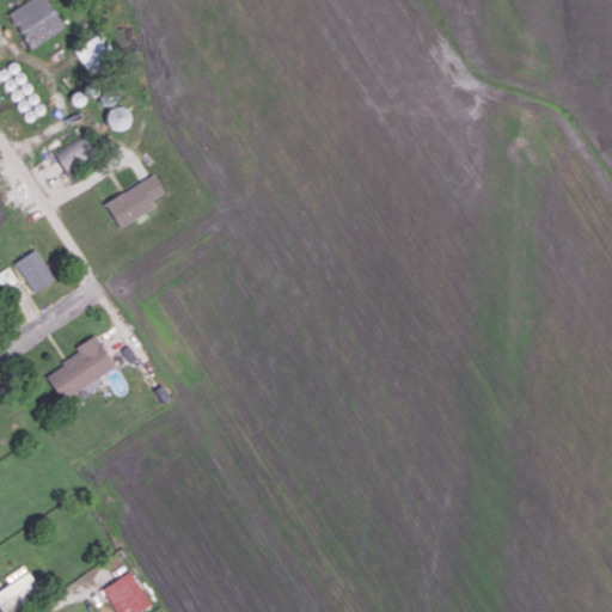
[(28,0),(7,12),(30,48),(63,28),(47,0),(28,0)]
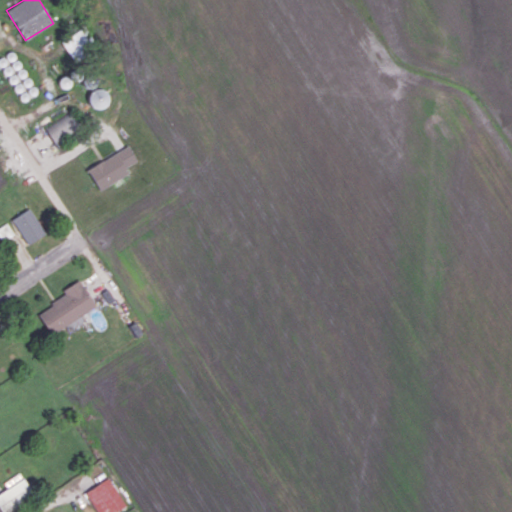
[(60,41),(72,60),(92,47),(80,28),(60,41)]
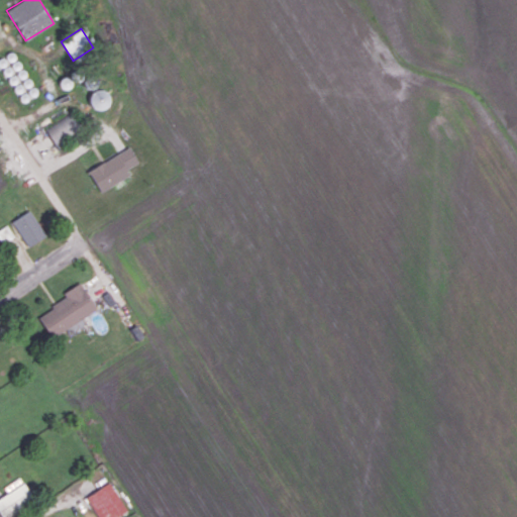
[(111,97),(96,88),(88,102),(102,111),(111,97)]
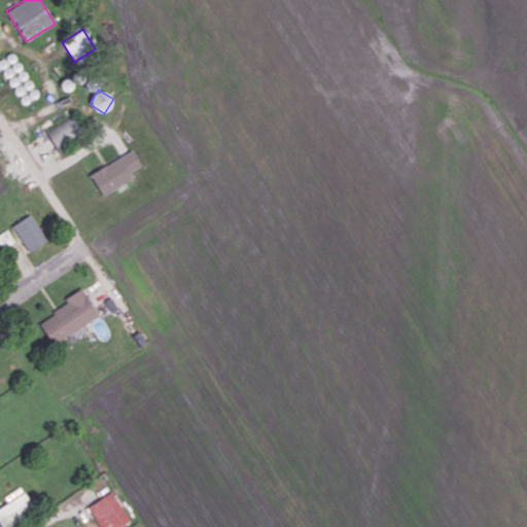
[(57,136),(61,143),(83,130),(74,114),(47,131),(53,138),(57,136)]
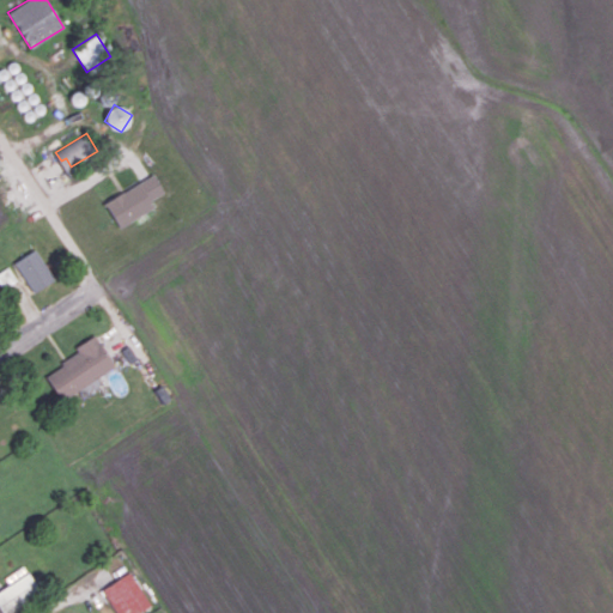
[(150,201),(164,193),(153,174),(104,202),(119,228),(153,208),(150,201)]
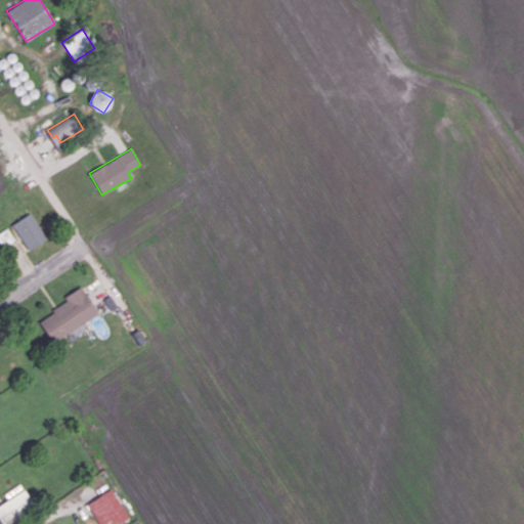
[(11,224),(28,250),(46,238),(30,213),(11,224)]
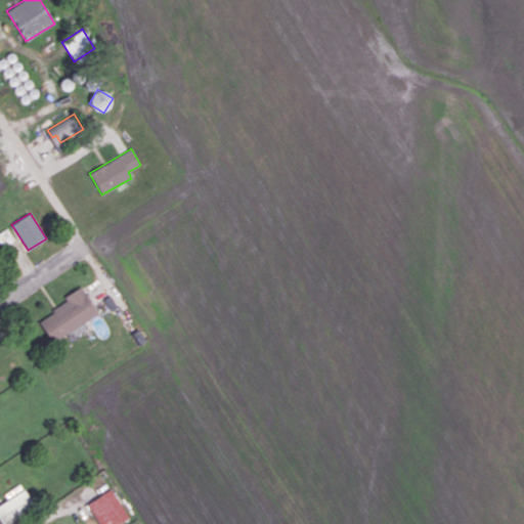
[(0,244),(1,246),(13,241),(8,228),(0,231),(0,244)]
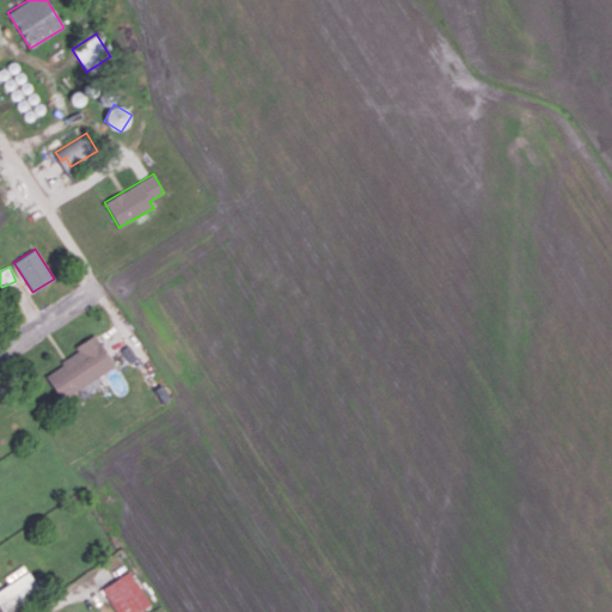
[(114,367),(95,334),(73,347),(78,354),(44,373),(60,399),(114,367)]
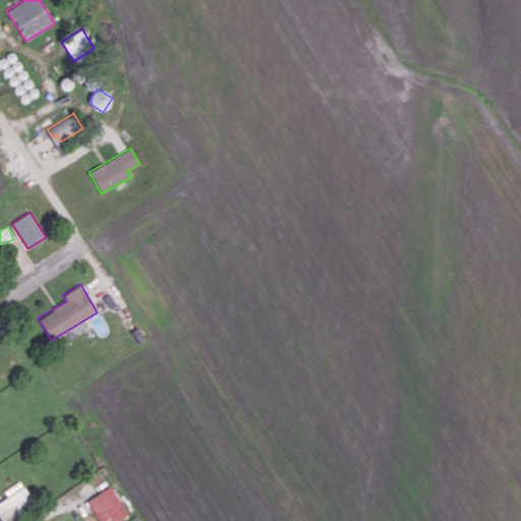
[(99,520),(117,520),(128,514),(110,485),(85,502),(99,520)]
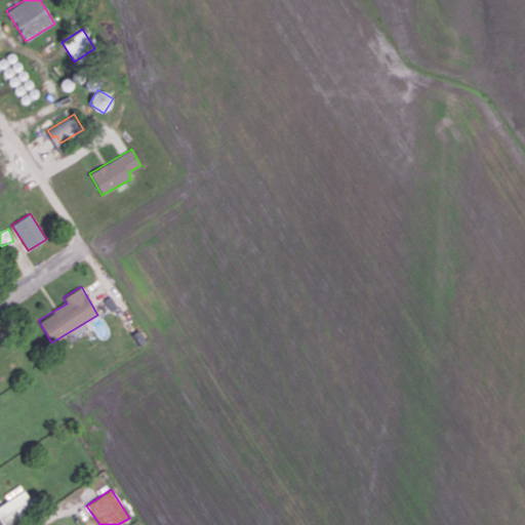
[(0,521),(31,501),(23,490),(0,505),(0,521)]
